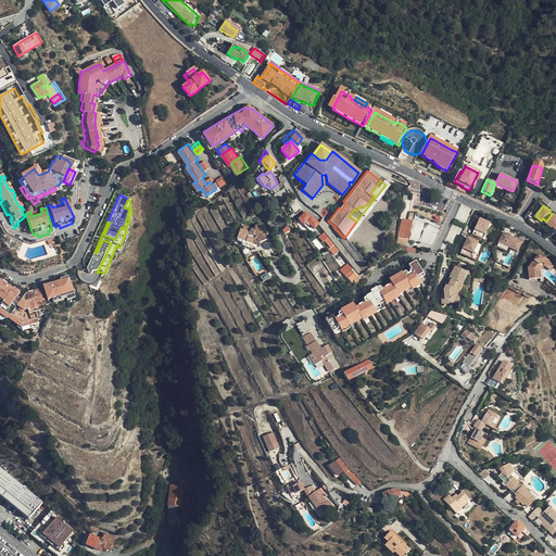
[(552,226),(555,228),(555,226),(555,215),(555,214),(552,213),(552,214),(546,222),(545,223),(551,227),(552,226)]
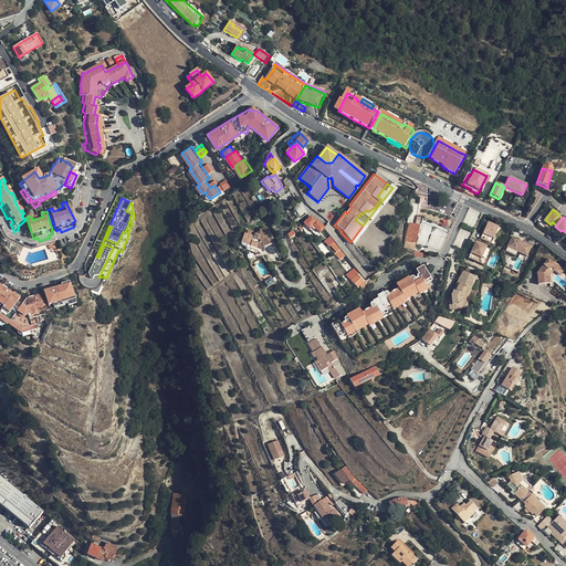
[(324,230),(324,229),(322,227),(316,222),(315,222),(311,218),(308,220),(307,219),(303,223),(310,230),(312,228),(320,234),(324,230)]
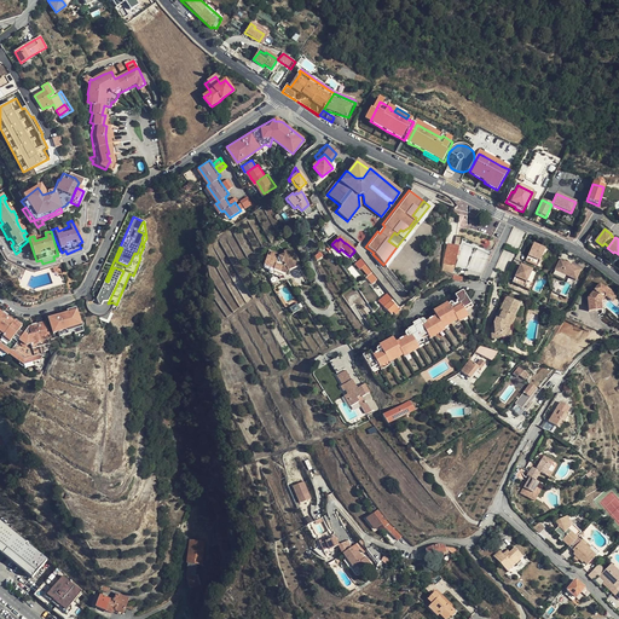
[(460,246),(449,243),(444,262),(455,266),(460,246)]
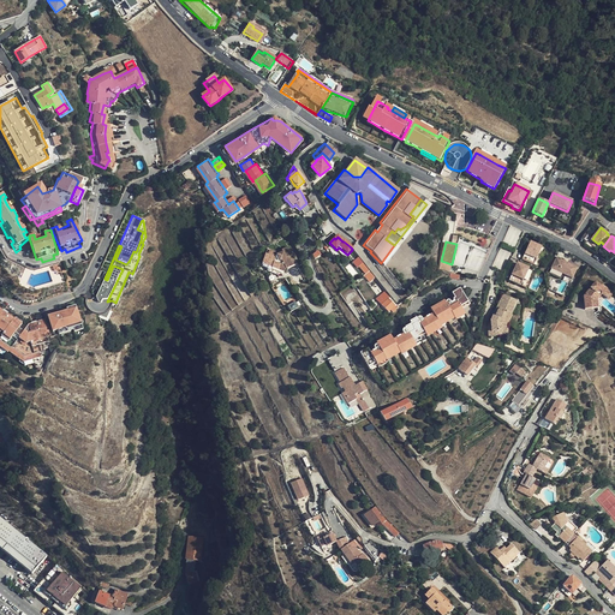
[(538,267),(545,250),(542,248),(530,243),(523,260),(533,264),(538,267)]
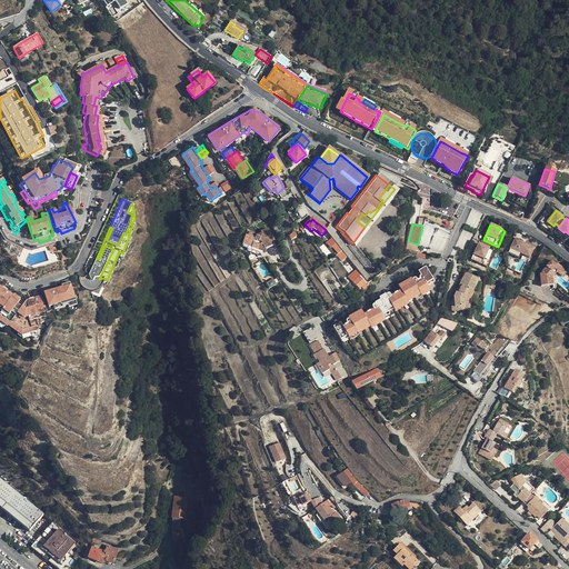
[(251,249),(263,255),(265,250),(266,249),(273,246),(267,230),(261,233),(262,236),(258,237),(255,236),(249,235),(248,238),(246,237),(243,243),(252,247),(251,249)]
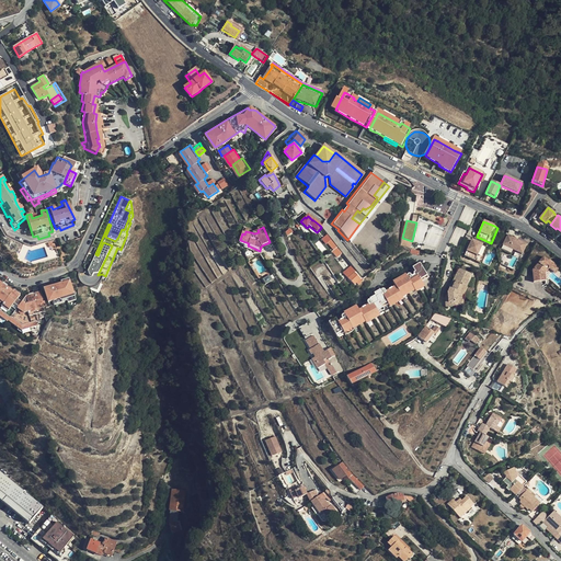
[(328,244),(333,251),(334,250),(335,249),(338,248),(328,236),(322,239),(322,240),(325,245),(328,244)]
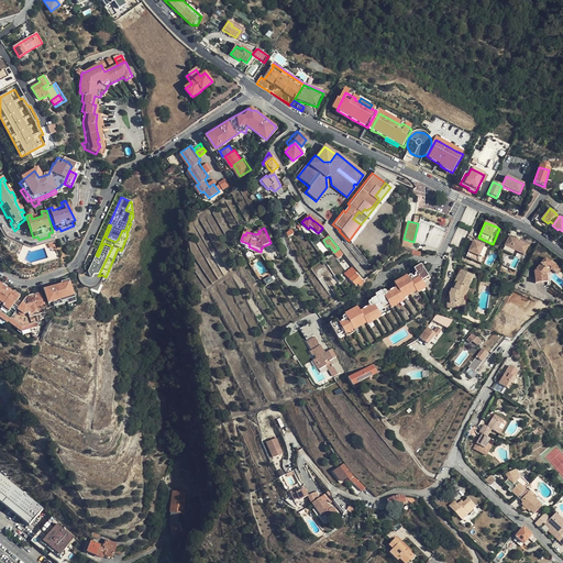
[(523,255),(529,246),(509,236),(503,251),(512,256),(515,251),(523,255)]
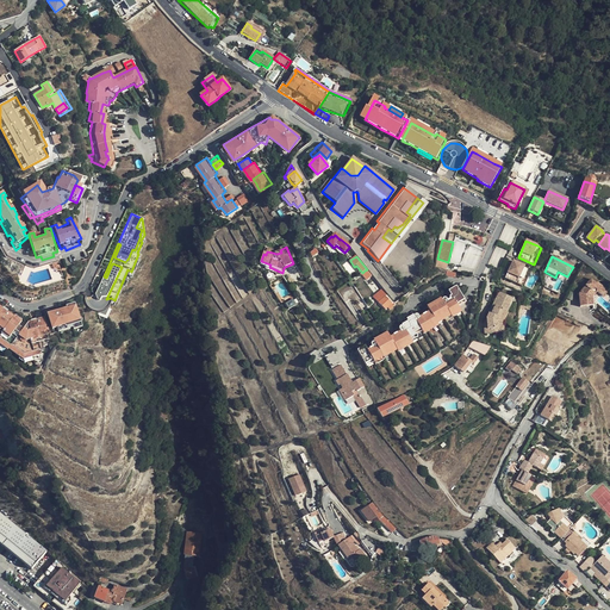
[(517,284),(526,266),(514,261),(506,278),(517,284)]
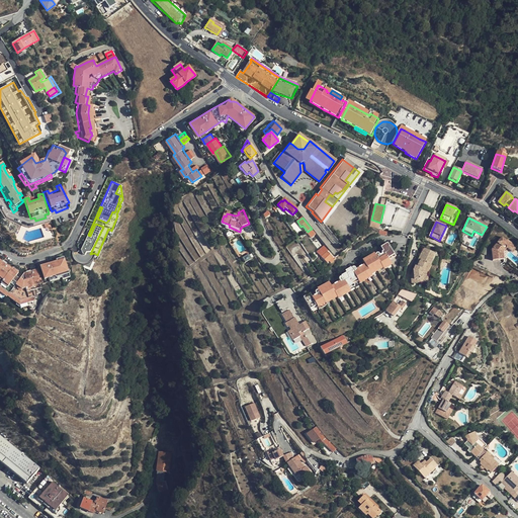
[(103,227),(95,224),(90,236),(88,235),(81,252),(83,256),(85,257),(86,255),(90,254),(103,227)]
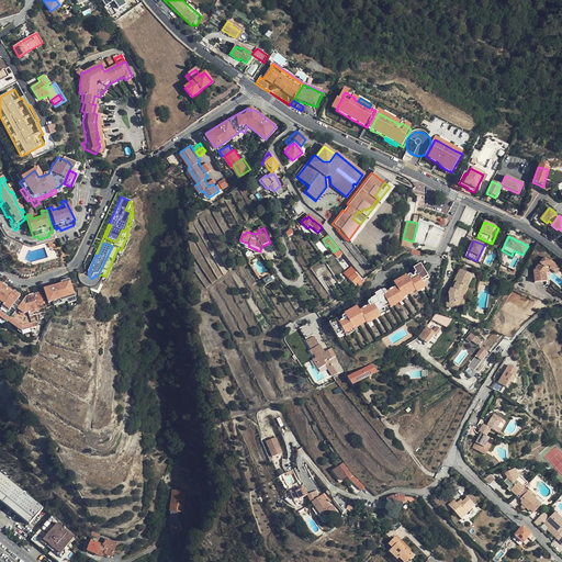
[(253,254),(257,253),(260,251),(248,246),(244,245),(243,247),(245,250),(253,254)]
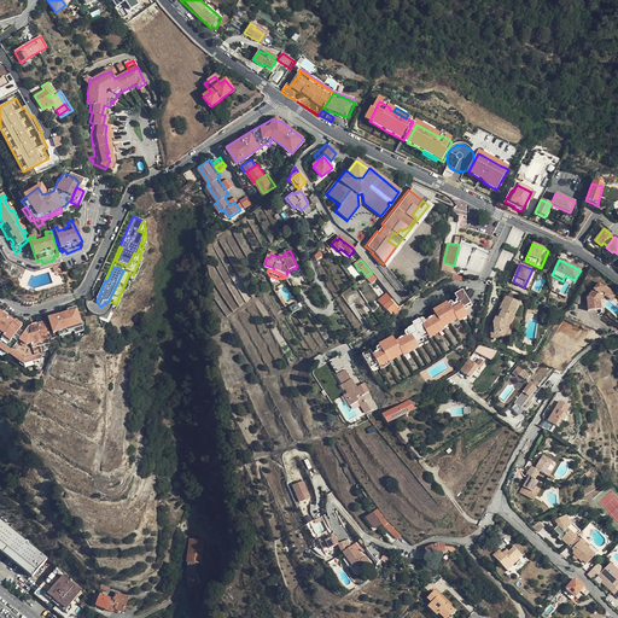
[(598,284),(586,298),(588,312),(599,312),(598,299),(601,295),(608,299),(614,292),(602,284),(601,286),(598,284)]
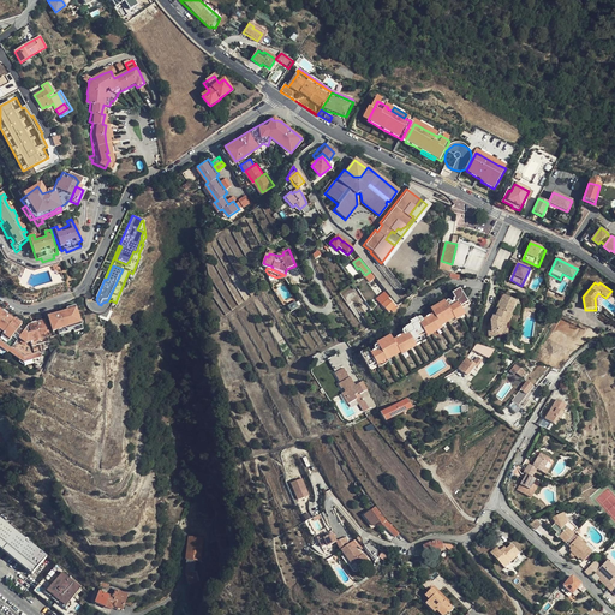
[(42,299),(67,290),(65,285),(40,294),(42,299)]
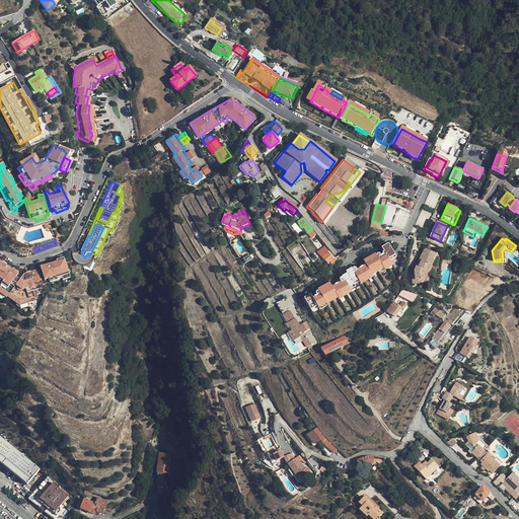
[(357,280),(358,282),(364,279),(365,278),(370,275),(369,274),(374,270),(376,269),(380,267),(381,268),(389,263),(389,261),(387,258),(393,255),(387,242),(380,247),(380,248),(382,251),(378,254),(377,252),(376,252),(374,251),(373,252),(373,253),(372,254),(372,253),(361,261),(362,263),(355,267),(354,267),(353,266),(352,266),(351,267),(351,268),(350,269),(350,268),(344,272),(345,274),(340,276),(341,279),(340,278),(339,278),(338,278),(337,279),(337,280),(337,281),(337,282),(335,283),(335,282),(330,284),(331,285),(329,286),(327,283),(315,290),(316,291),(315,291),(314,291),(314,292),(313,293),(314,294),(314,295),(313,296),(310,298),(308,294),(303,297),(310,309),(314,306),(315,308),(323,304),(322,302),(327,299),(329,298),(334,296),(335,297),(341,294),(343,293),(348,290),(347,288),(353,285),(352,284),(357,280)]
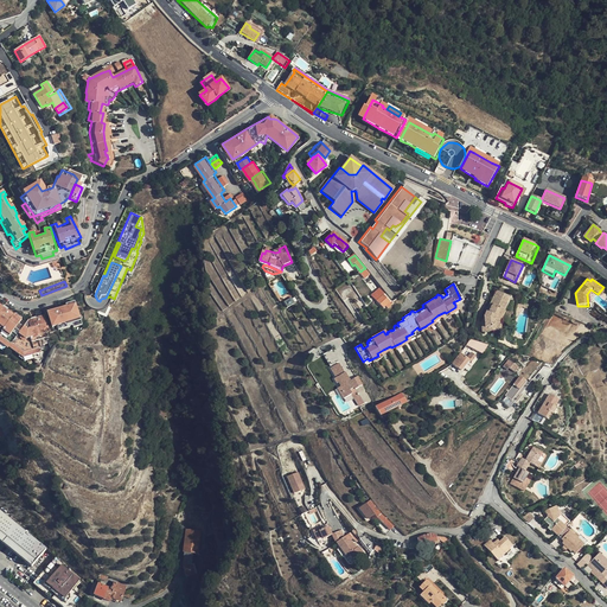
[(503,318),(506,311),(505,311),(511,296),(497,291),(483,323),(483,334),(490,333),(490,331),(496,330),(496,323),(503,318)]
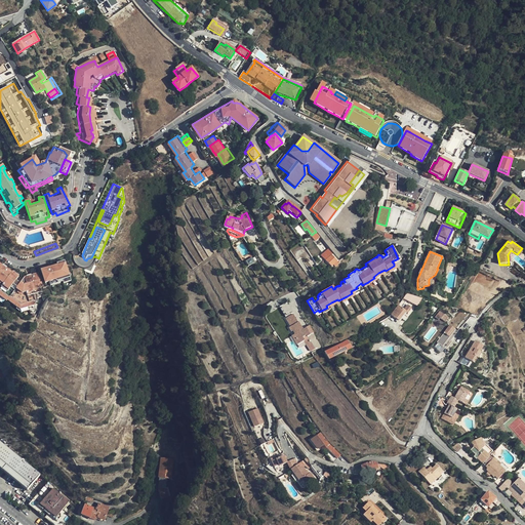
[(332,266),(338,260),(333,254),(325,261),(331,267),(332,266)]
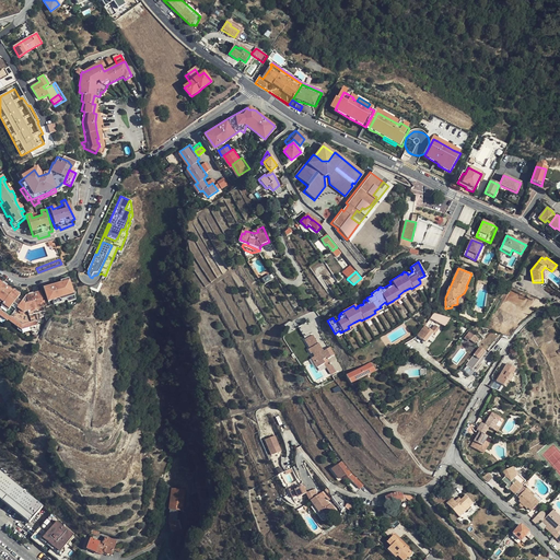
[(0,315),(1,316),(8,322),(9,321),(19,327),(22,330),(37,325),(38,325),(38,322),(42,321),(41,316),(44,315),(42,307),(46,305),(41,291),(26,295),(22,301),(18,298),(21,293),(13,288),(13,289),(0,279),(0,315)]
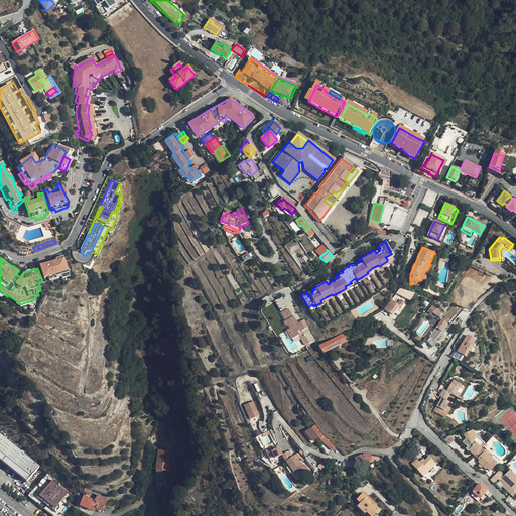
[(45,280),(49,279),(55,277),(56,278),(59,278),(61,277),(70,275),(65,258),(57,261),(57,263),(41,268),(45,280)]
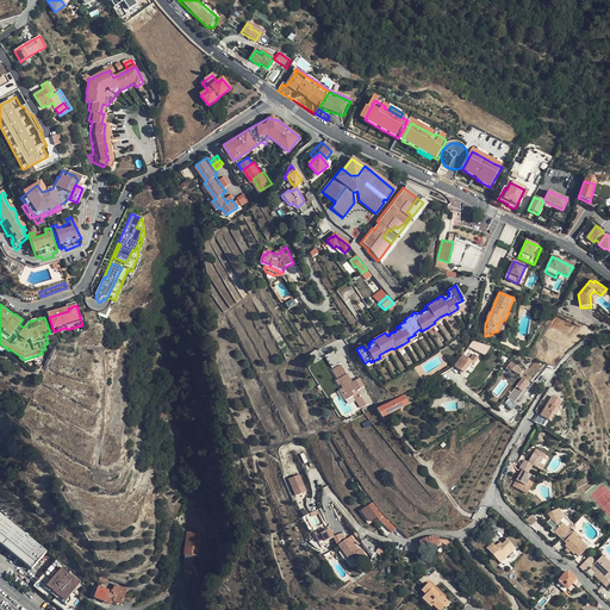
[(470,347),(485,356),(491,348),(473,341),(470,347)]
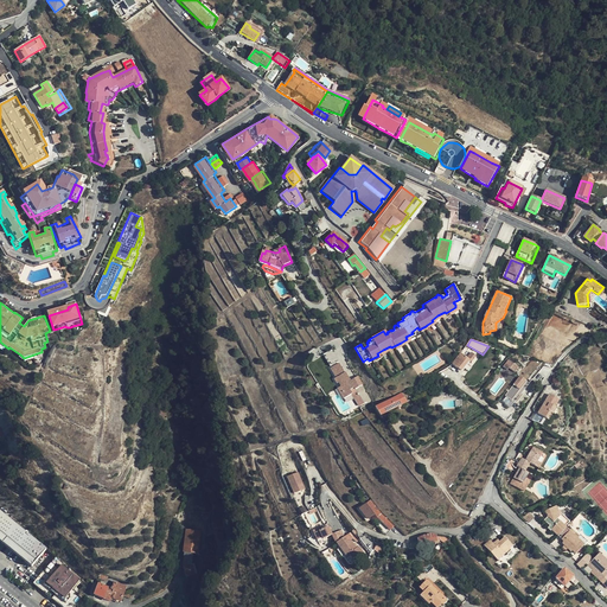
[(461,353),(453,363),(461,371),(470,360),(461,353)]
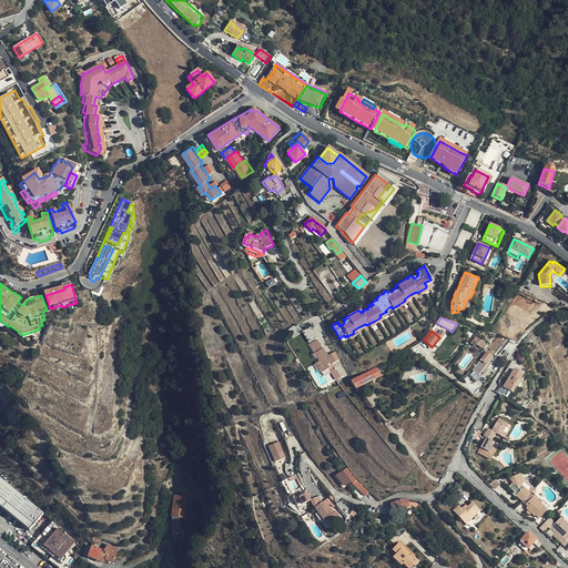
[(476,336),(470,343),(480,350),(485,343),(476,336)]
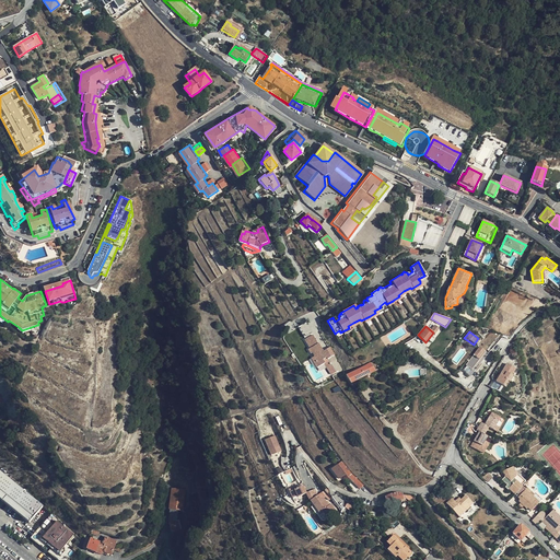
[(319,349),(322,348),(323,348),(321,342),(319,343),(314,336),(306,340),(312,350),(310,351),(312,356),(314,354),(316,358),(315,359),(321,368),(326,365),(324,361),(327,359),(328,361),(336,357),(330,348),(324,352),(323,353),(319,349)]
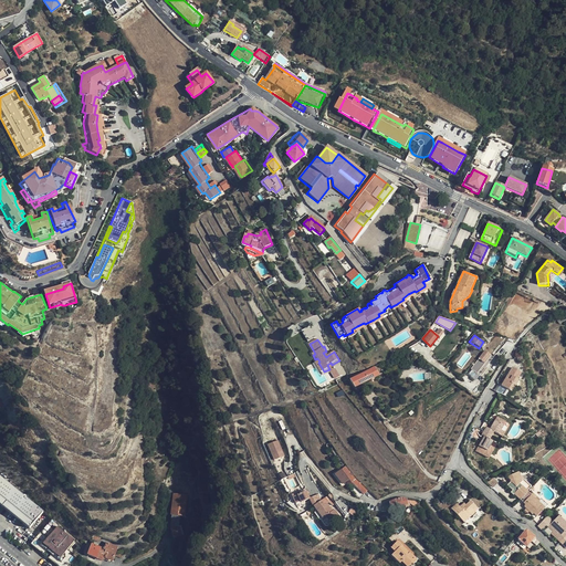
[(485,350),(471,368),(478,374),(492,356),(485,350)]
